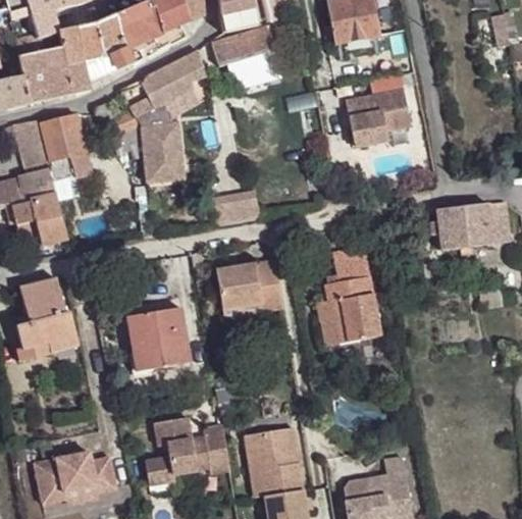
[(0,0),(0,79),(22,73),(18,57),(20,56),(14,41),(16,41),(38,38),(23,0),(0,0)]
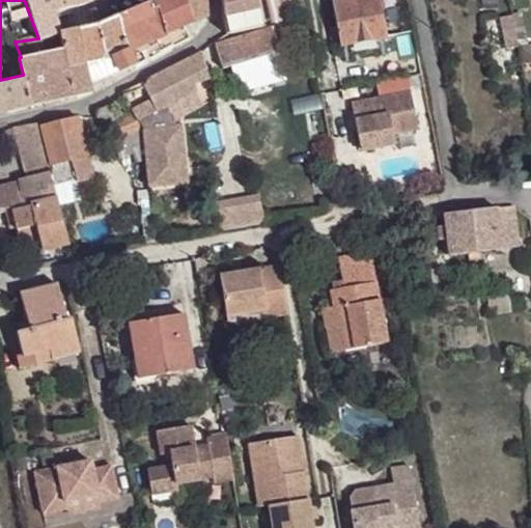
[(24,0),(38,38),(62,34),(60,29),(53,10),(83,4),(91,0),(24,0)]
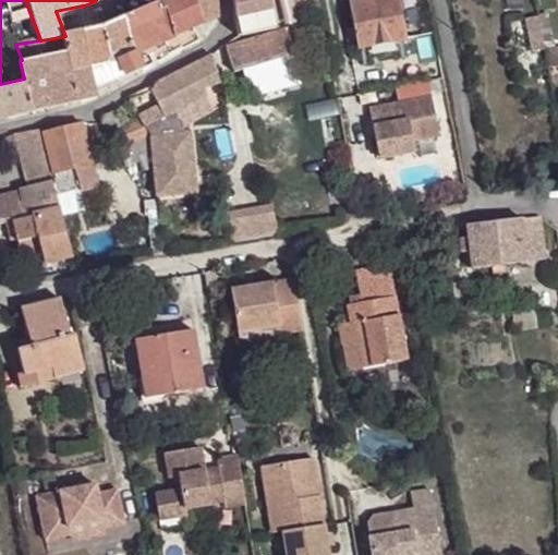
[(154,0),(122,13),(143,68),(164,57),(199,37),(193,24),(197,23),(204,20),(214,16),(214,15),(215,14),(216,13),(217,13),(218,11),(218,10),(219,9),(219,8),(218,0),(154,0)]
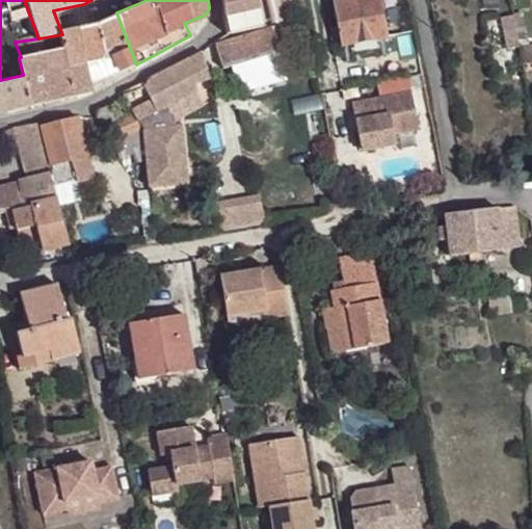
[(223,0),(224,3),(227,19),(228,32),(261,26),(256,0),(223,0)]
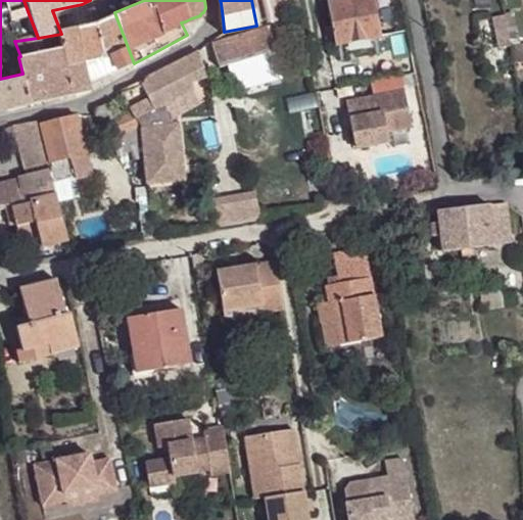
[(334,42),(380,34),(373,0),(333,0),(327,1),(334,42)]
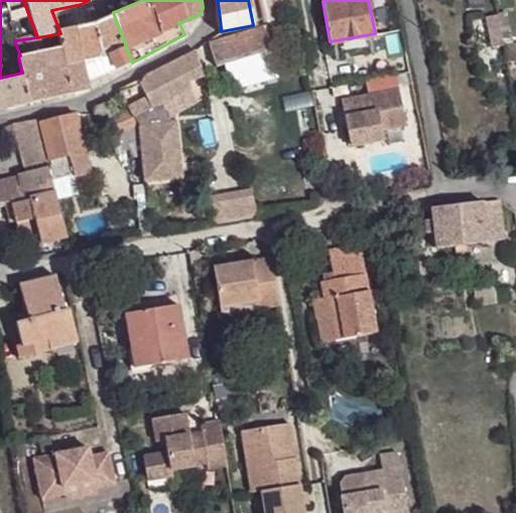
[(505,42),(499,11),(488,13),(494,44),(505,42)]
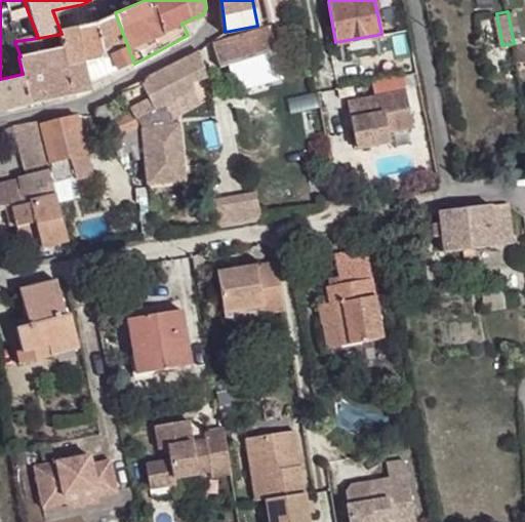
[(95,22),(73,26),(89,82),(90,82),(134,64),(115,12),(95,22)]
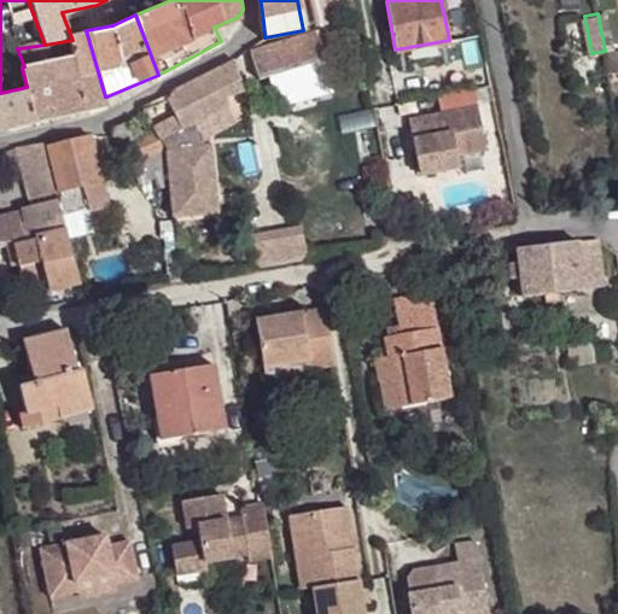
[(344,42),(339,23),(318,27),(318,31),(322,48),(344,42)]
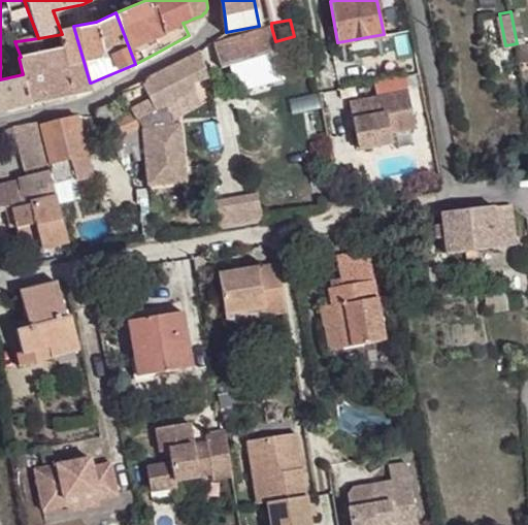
[(23,74),(31,104),(93,89),(91,83),(90,83),(73,26),(60,29),(62,34),(66,45),(43,51),(21,57),(19,58),(23,74)]
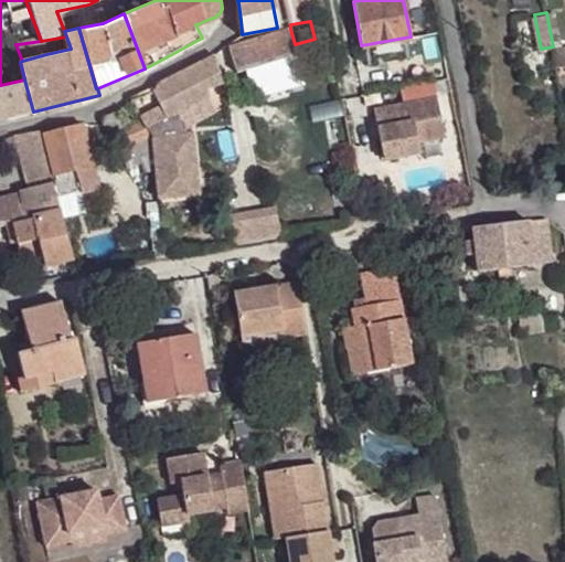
[(306,81),(295,44),(290,29),(230,44),(237,70),(247,67),(248,72),(242,74),(244,82),(256,78),(260,93),(306,81)]
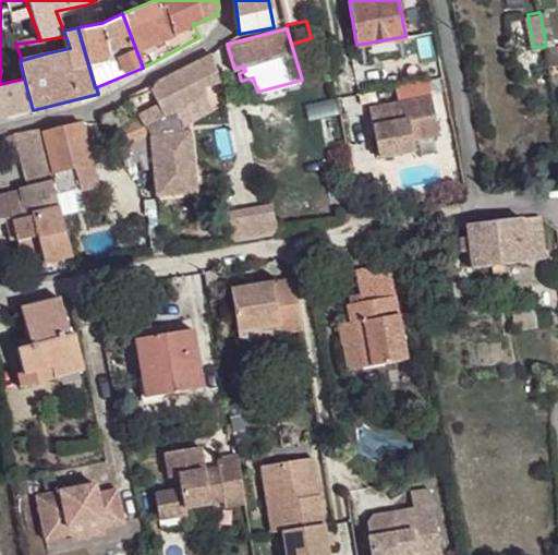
[(65,36),(40,40),(46,53),(70,48),(65,36)]
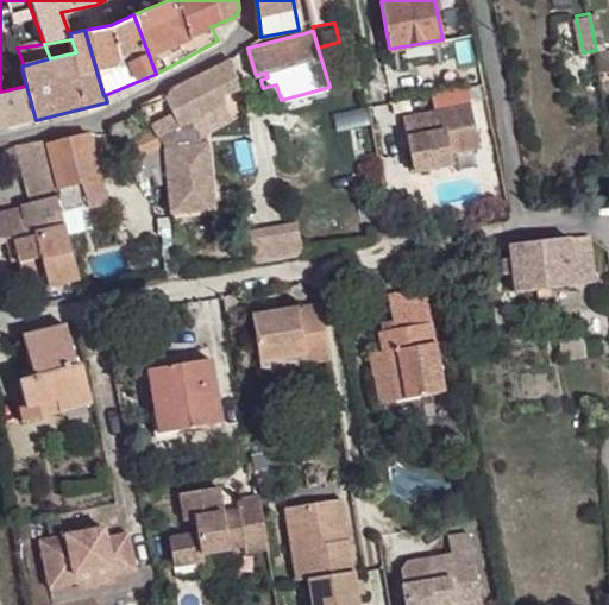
[(17,48),(24,65),(50,58),(44,44),(19,48),(17,48)]
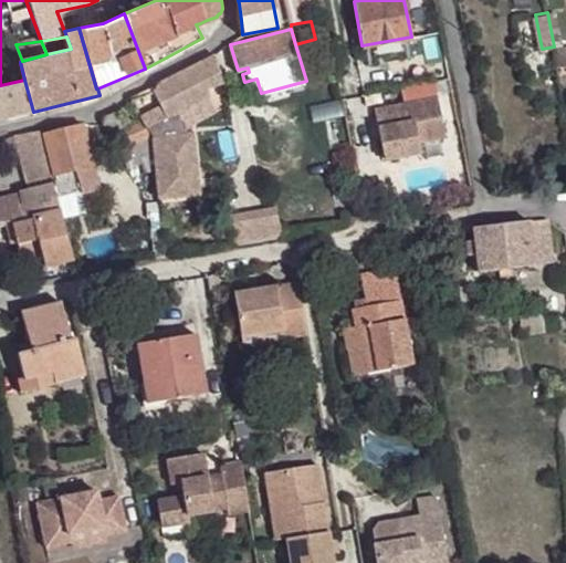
[(153,87),(129,97),(122,107),(124,107),(125,107),(127,107),(128,106),(138,116),(140,118),(145,132),(153,138),(154,153),(158,195),(198,190),(191,131),(185,131),(181,120),(178,107),(209,97),(211,96),(207,84),(223,80),(215,51),(161,79),(158,83),(153,87)]
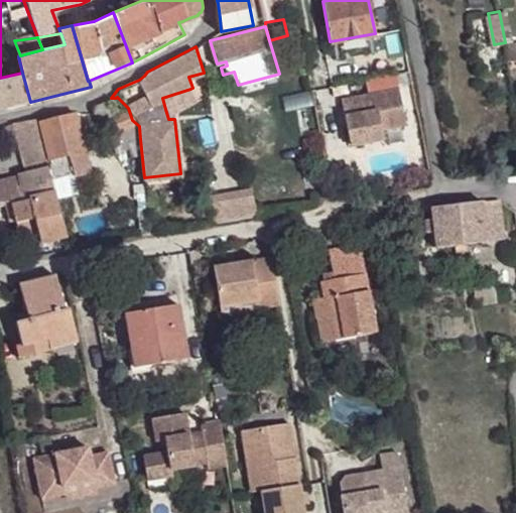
[(320,59),(307,62),(310,79),(324,76),(320,59)]
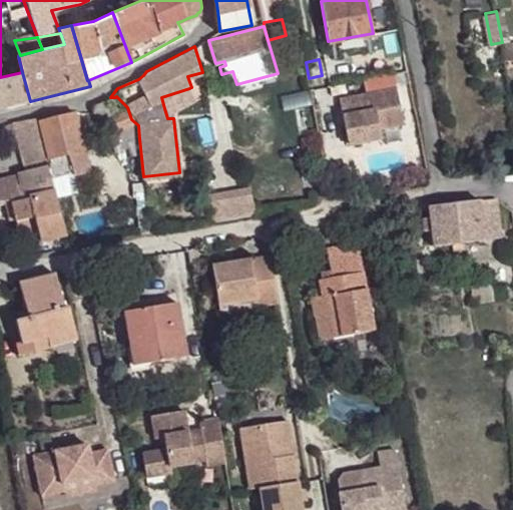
[(0,107),(30,101),(22,72),(0,77),(0,107)]
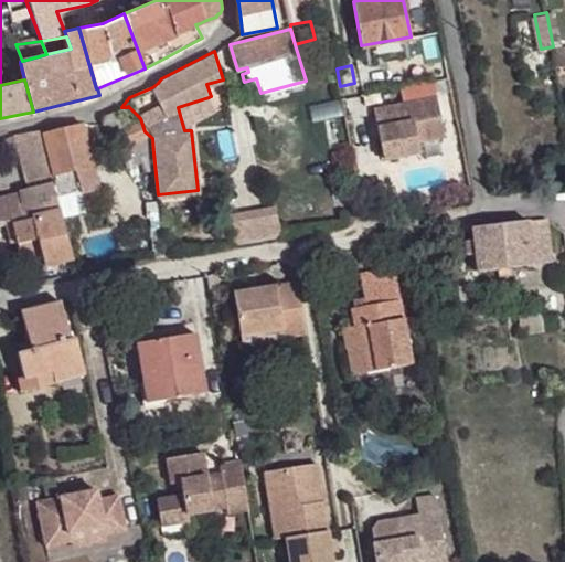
[(223,80),(206,84),(211,96),(226,91),(223,80)]
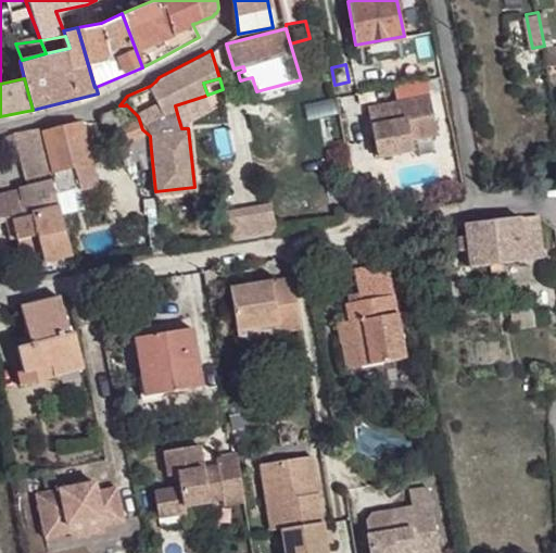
[(430,93),(369,104),(378,154),(402,150),(400,140),(412,138),(438,133),(430,93)]
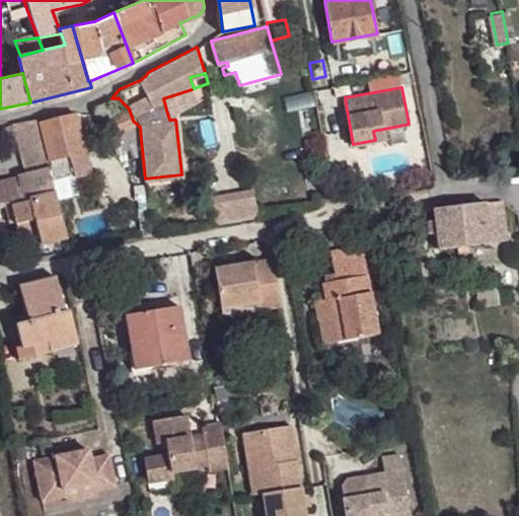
[(192,89),(163,98),(166,109),(196,100),(192,89)]
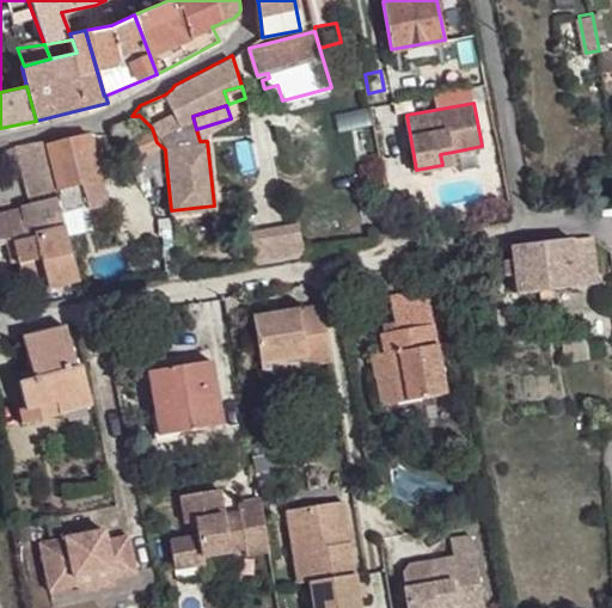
[(130,172),(166,165),(165,149),(157,142),(152,128),(150,126),(127,130),(122,120),(114,123),(112,131),(121,165),(127,164),(130,172)]
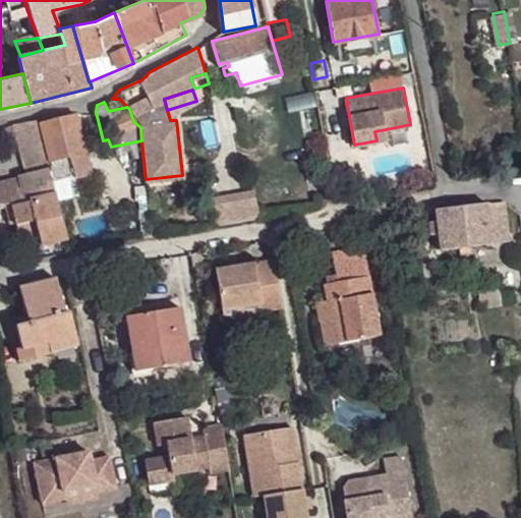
[(76,112),(41,121),(52,162),(67,158),(87,154),(76,112)]
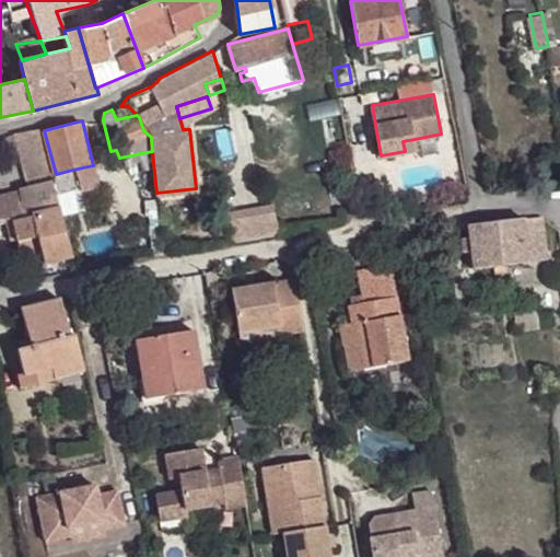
[(31,212),(59,207),(41,131),(39,128),(15,132),(18,143),(27,184),(19,186),(25,215),(31,212)]
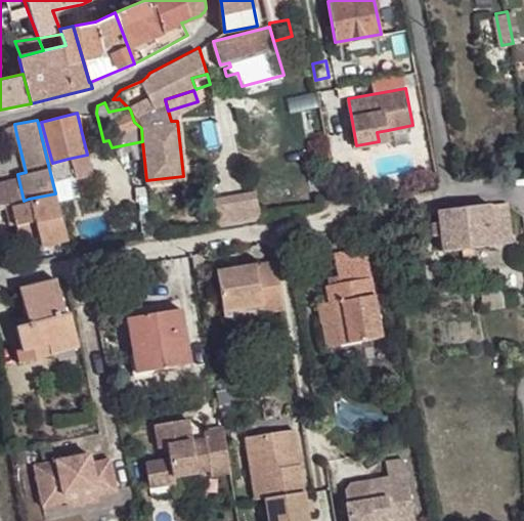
[(0,139),(16,134),(14,124),(4,127),(0,128),(0,139)]
